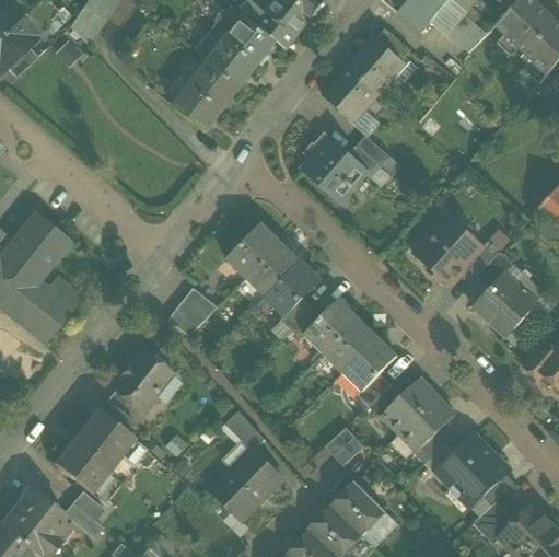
[(113,9),(100,0),(86,0),(84,6),(106,20),(113,9)]
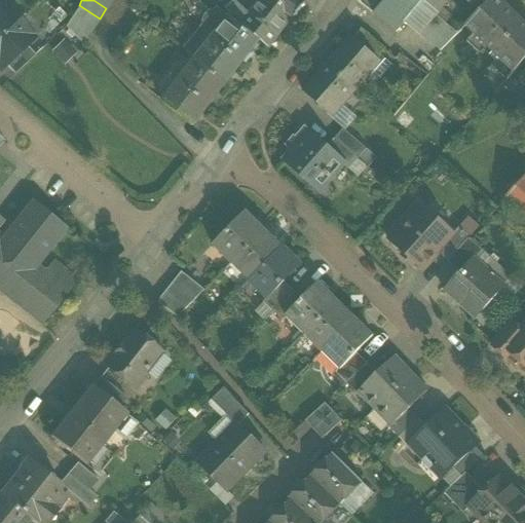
[(94,0),(106,8),(112,0),(94,0)]
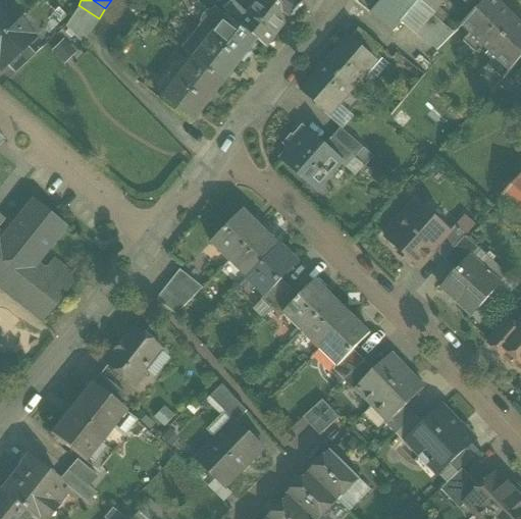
[(248,3),(250,0),(235,0),(227,9),(242,22),(253,8),(248,3)]
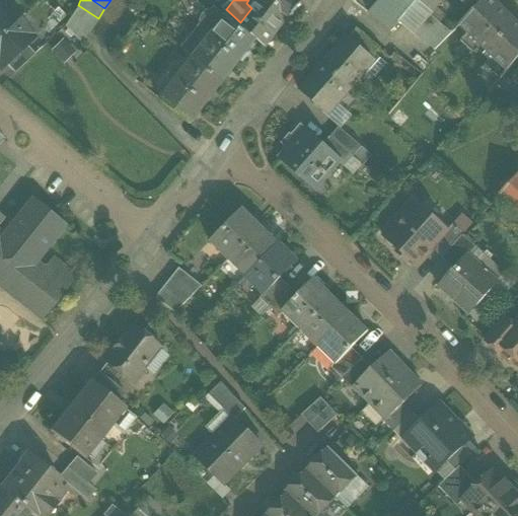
[(257,0),(251,8),(240,22),(256,38),(264,45),(284,19),(287,22),(302,3),(298,0),(257,0)]
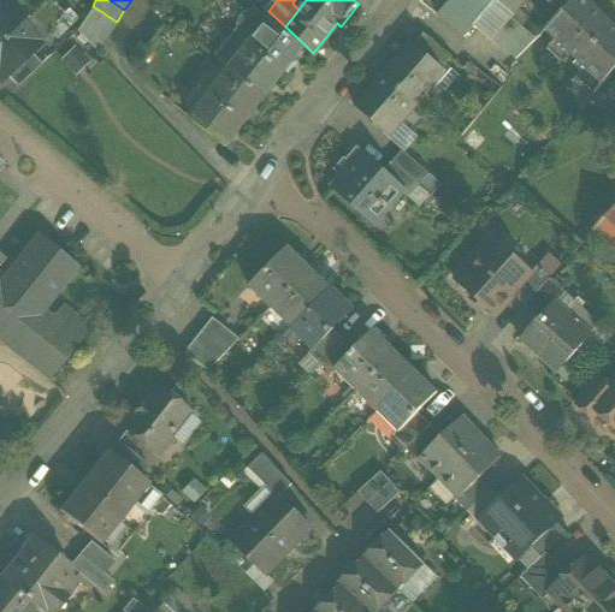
[(454,0),(441,16),(451,24),(469,3),(466,0),(454,0)]
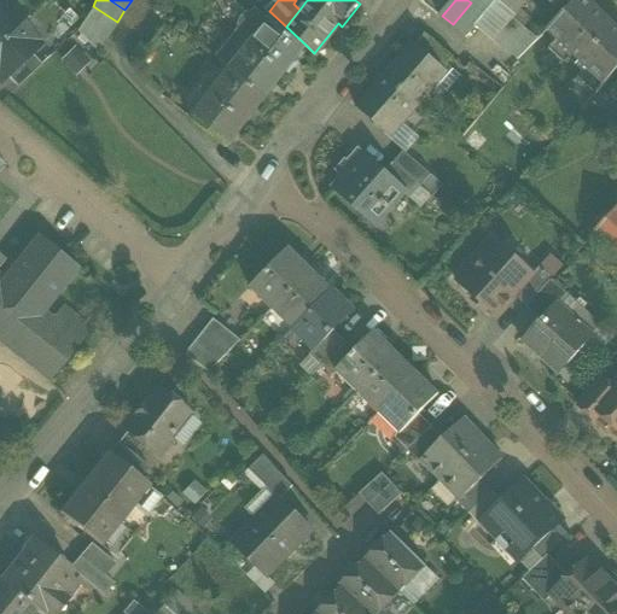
[(471,3),(453,24),(466,35),(477,23),(487,11),(473,0),(471,3)]
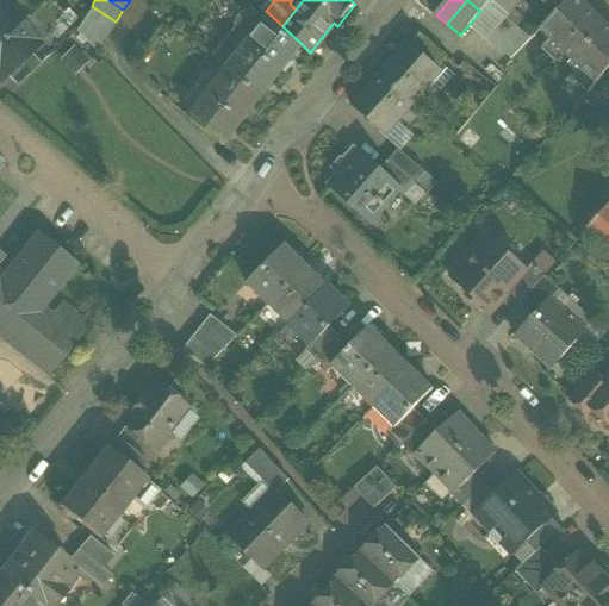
[(467,0),(480,11),(489,0),(467,0)]
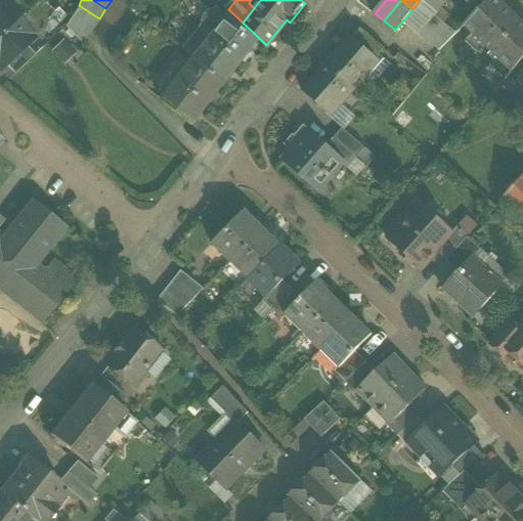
[(412,9),(404,19),(419,32),(434,12),(437,11),(424,0),(420,0),(412,9)]
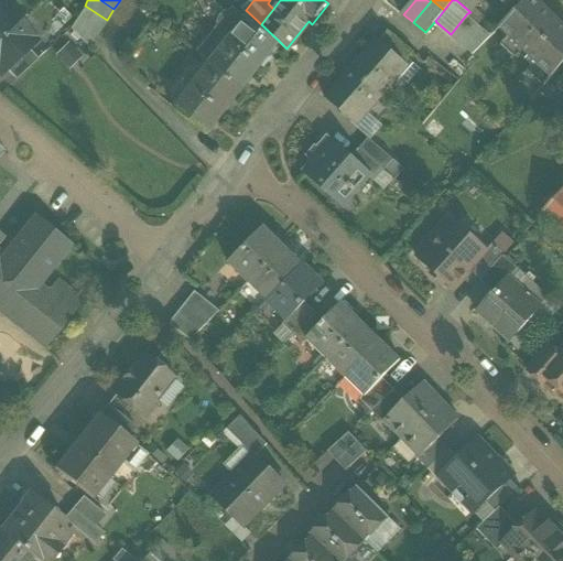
[(456,0),(471,12),(480,0),(456,0)]
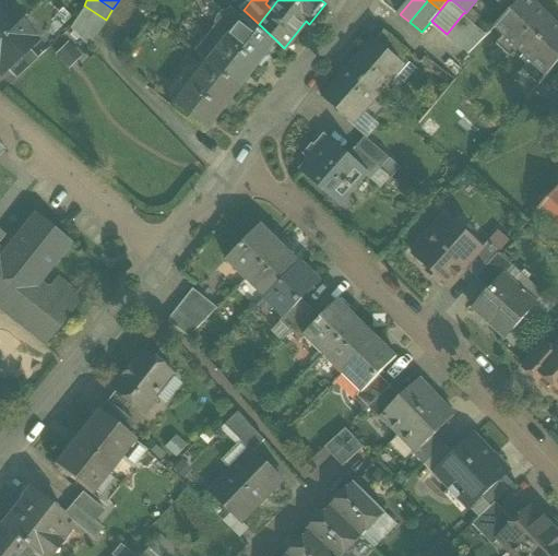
[(520,0),(509,11),(495,25),(505,35),(536,2),(534,0),(520,0)]
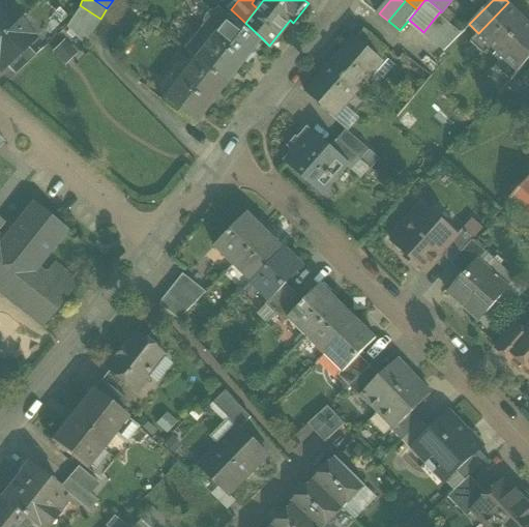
[(471,0),(482,10),(493,0),(471,0)]
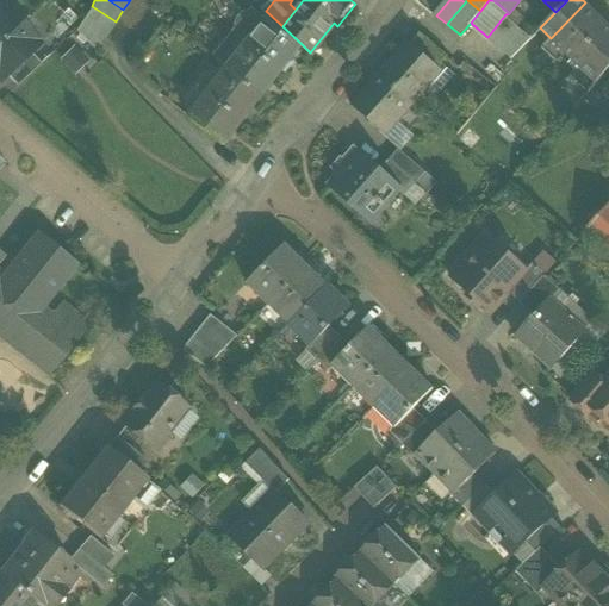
[(0,41),(20,22),(1,1),(0,1),(0,41)]
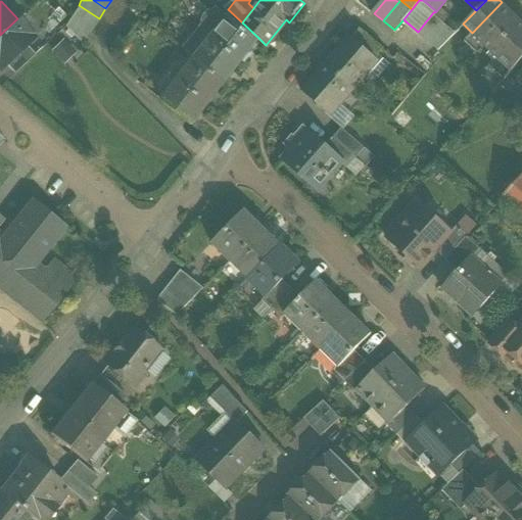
[(512,13),(502,2),(472,33),(465,39),(477,51),(481,47),(493,59),(490,63),(505,78),(521,58),(521,21),(520,20),(521,19),(513,12),(512,13)]
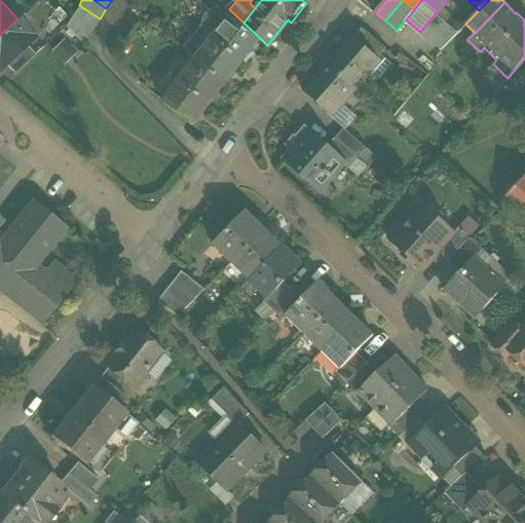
[(100,19),(79,5),(72,15),(92,29),(100,19)]
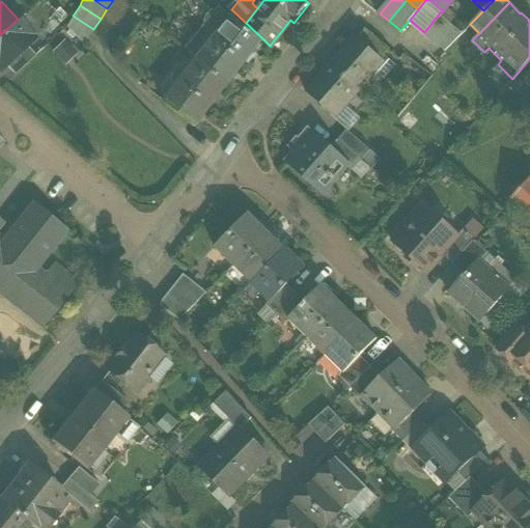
[(262,38),(222,6),(219,10),(215,11),(215,12),(212,14),(210,17),(208,20),(207,20),(207,22),(207,24),(204,28),(216,36),(245,60),(262,38)]
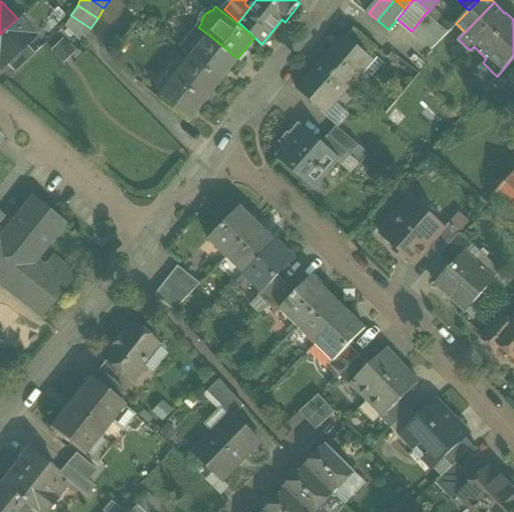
[(449,31),(426,12),(411,31),(432,48),(449,31)]
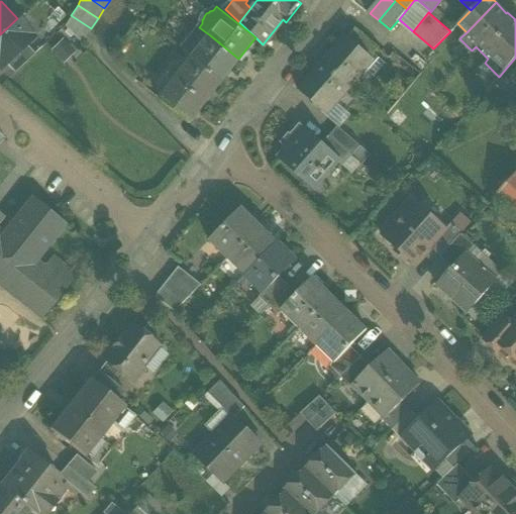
[(91,28),(71,15),(65,24),(82,41),(91,28)]
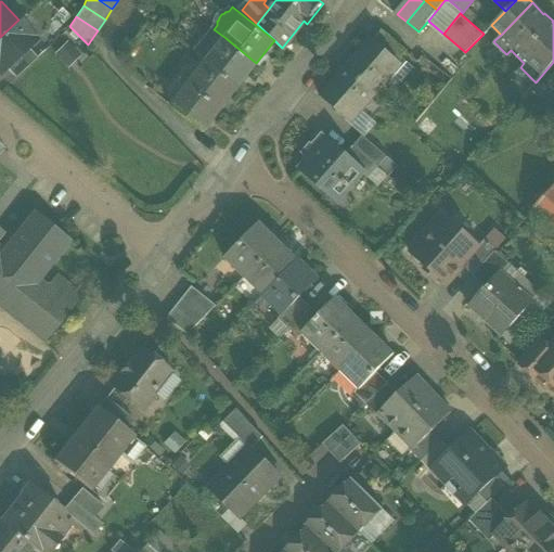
[(18,20),(0,37),(0,64),(4,69),(28,47),(37,39),(18,20)]
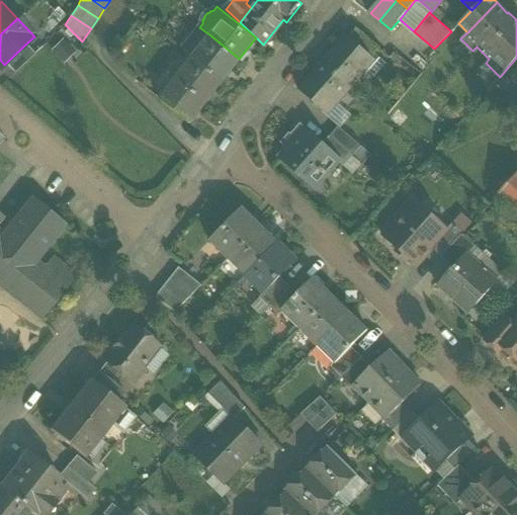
[(379,47),(357,26),(349,35),(371,56),(379,47)]
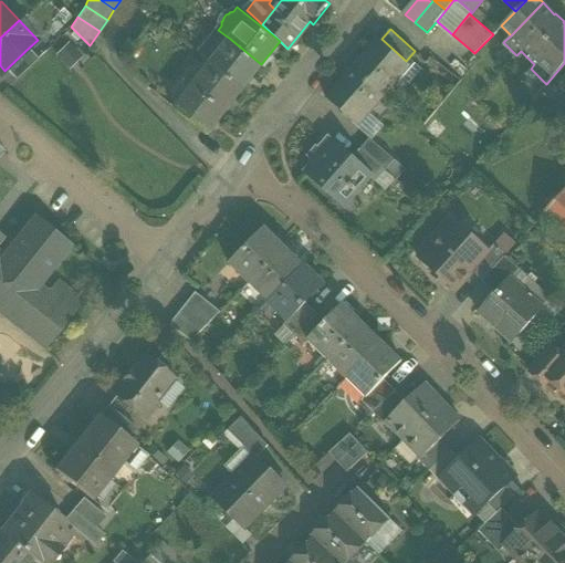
[(218,30),(200,53),(212,62),(230,39),(218,30)]
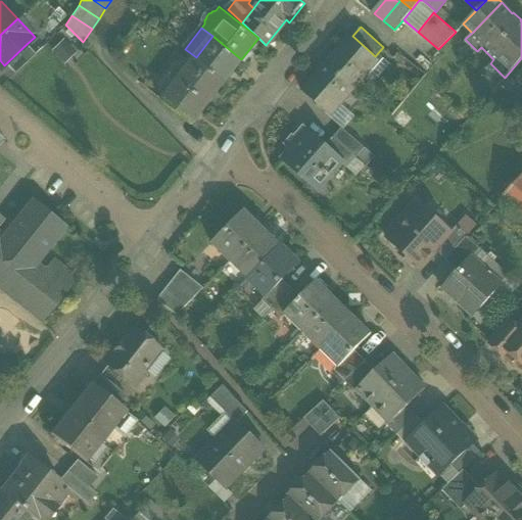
[(350,35),(326,62),(354,86),(369,68),(366,66),(375,56),(352,36),(350,35)]
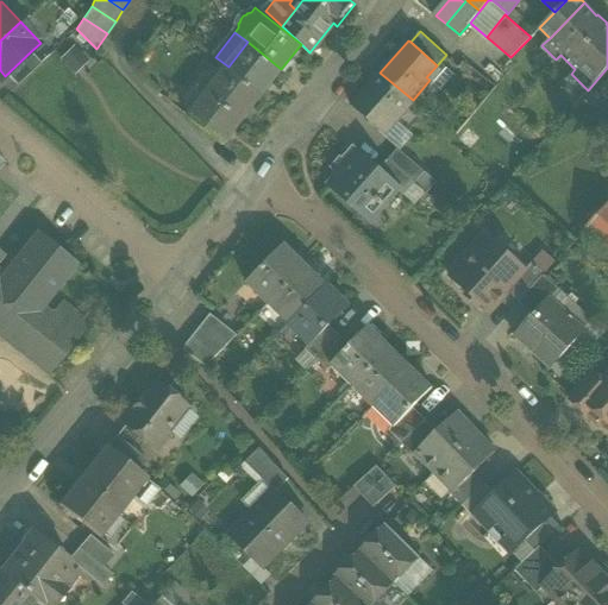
[(281,69),(248,42),(229,67),(262,93),(281,69)]
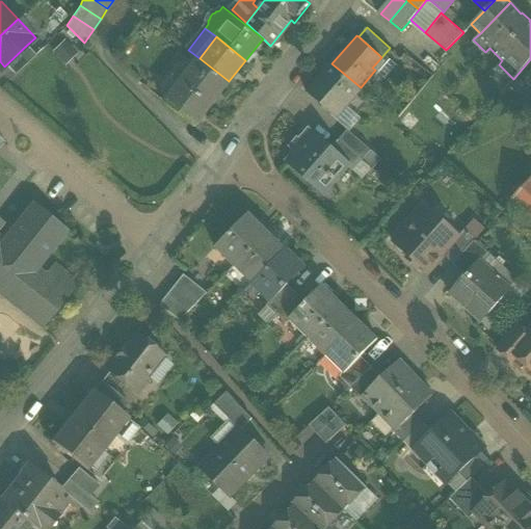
[(67,60),(77,50),(65,37),(55,48),(67,60)]
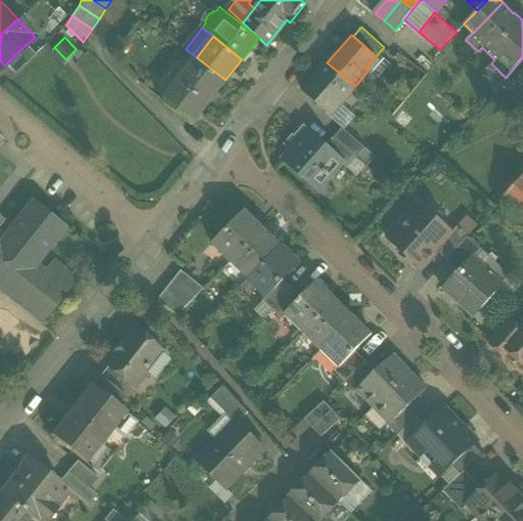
[(27,44),(6,63),(14,72),(35,53),(27,44)]
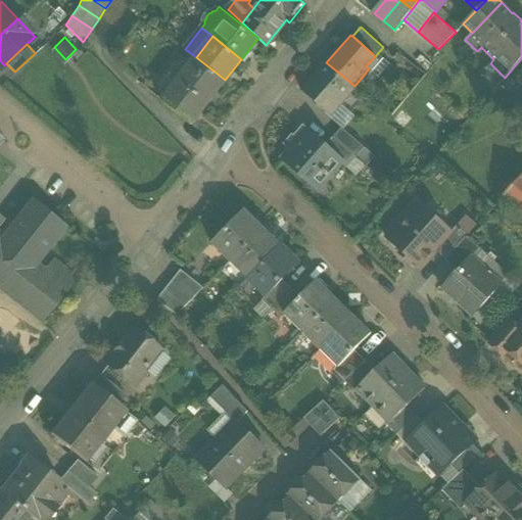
[(225,80),(196,57),(180,78),(208,101),(225,80)]
